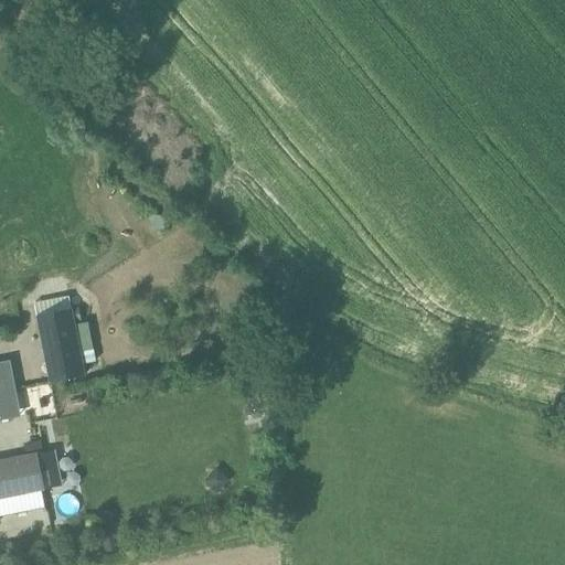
[(87,322),(75,326),(72,309),(36,317),(50,383),(85,376),(83,365),(96,363),(87,322)]
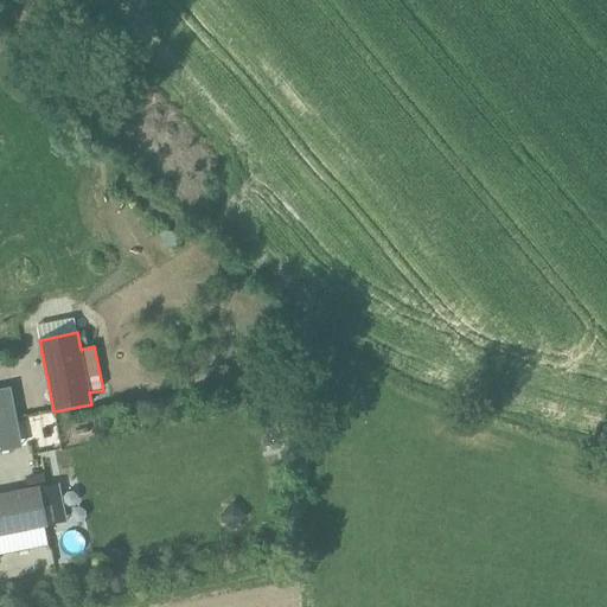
[(0,421),(0,451),(14,448),(8,420),(0,421)]
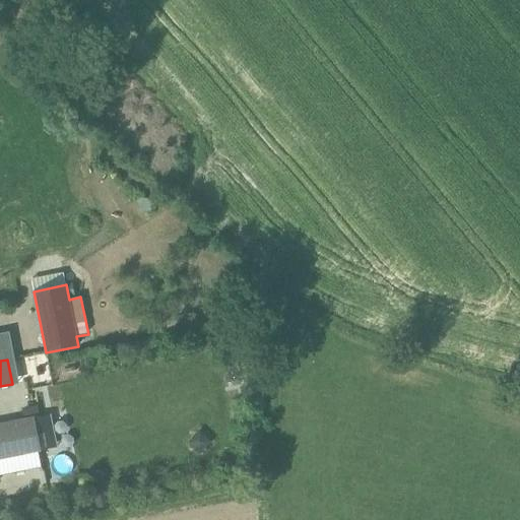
[(55,413),(48,385),(37,387),(43,416),(55,413)]
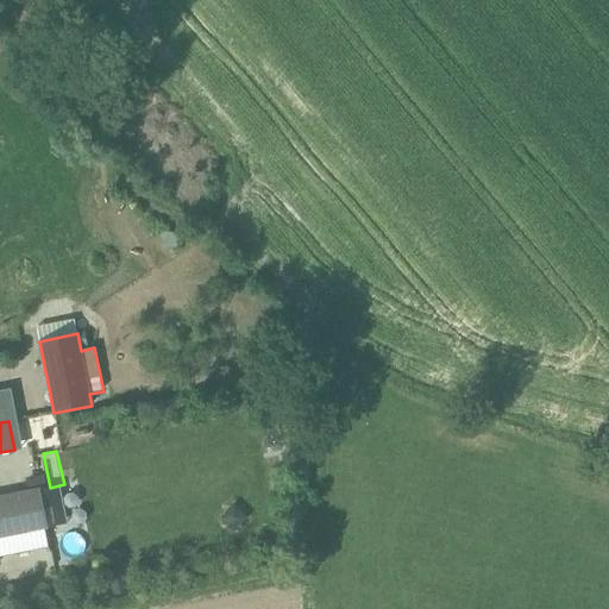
[(0,538),(49,529),(41,489),(38,478),(26,479),(29,491),(0,496),(0,538)]
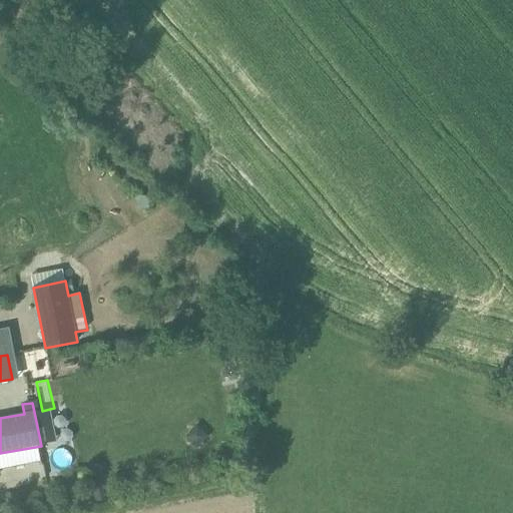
[(180,437),(187,448),(201,440),(194,429),(180,437)]
